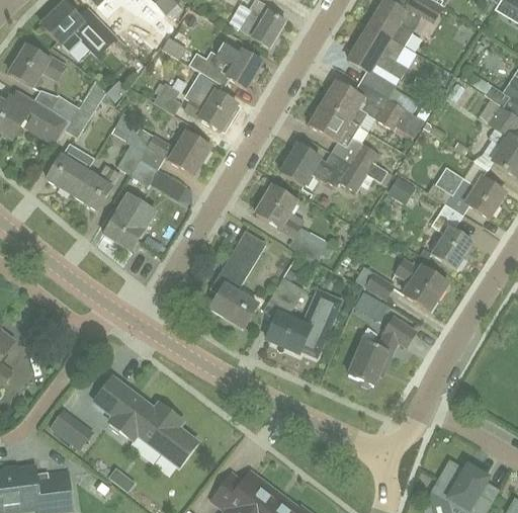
[(92,0),(95,3),(94,4),(97,7),(93,11),(99,18),(113,32),(134,12),(152,22),(166,37),(175,24),(169,18),(165,13),(152,0),(92,0)]
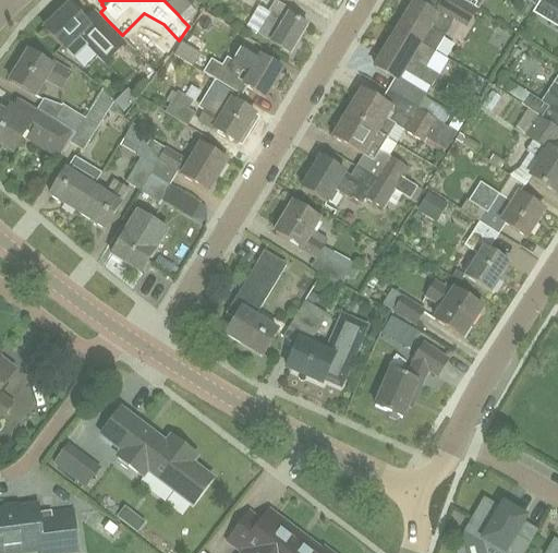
[(164,0),(178,14),(189,2),(186,0),(164,0)]
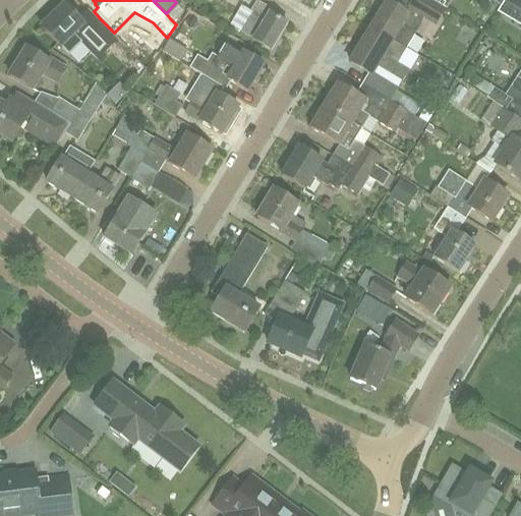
[(229,22),(252,36),(252,37),(271,48),(284,25),(287,20),(269,10),(272,6),(263,0),(255,0),(250,8),(241,3),(229,22)]
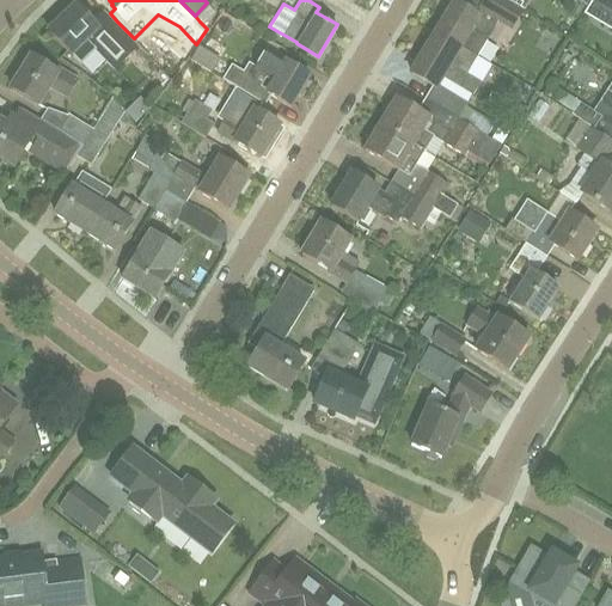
[(481,0),(475,12),(457,0),(453,0),(436,29),(493,62),(494,61),(478,51),(487,37),(487,36),(495,23),(497,18),(512,26),(524,7),(513,0),(481,0)]
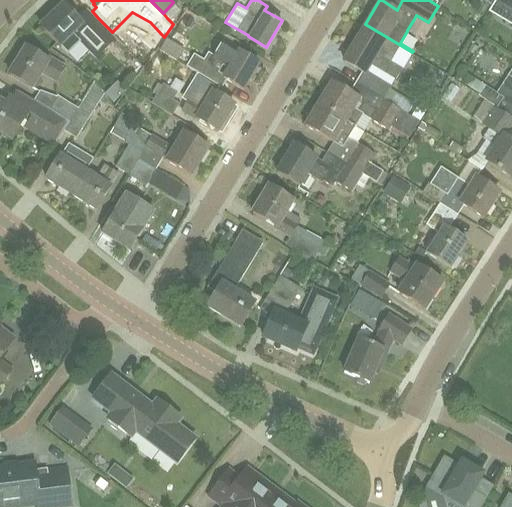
[(55,5),(40,19),(43,22),(40,24),(66,51),(79,39),(95,56),(101,50),(116,36),(112,32),(98,18),(92,11),(87,6),(77,15),(64,1),(57,8),(55,5)]
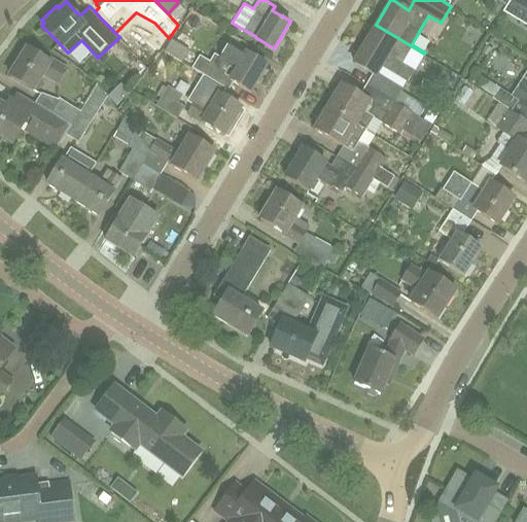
[(416,68),(424,54),(376,25),(360,49),(354,60),(373,71),(365,82),(383,93),(420,114),(427,103),(410,93),(401,88),(402,85),(403,85),(415,67),(416,68)]
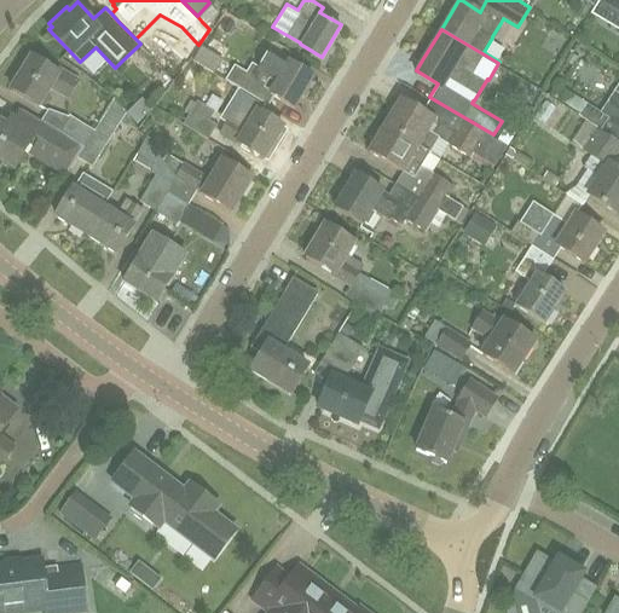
[(289,59),(272,50),(268,47),(258,63),(252,59),(246,69),(233,62),(225,76),(232,81),(249,91),(255,81),(271,91),(270,91),(294,105),(307,81),(312,73),(289,59)]
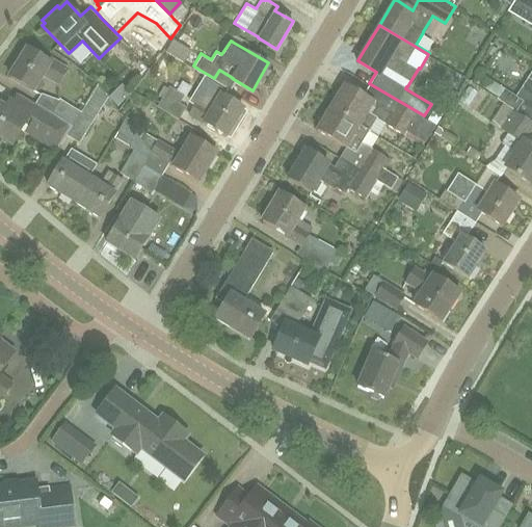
[(10,71),(10,72),(9,74),(32,88),(44,72),(58,81),(67,67),(51,56),(49,59),(27,46),(19,60),(17,60),(15,60),(14,61),(11,62),(10,63),(9,64),(9,67),(9,69),(10,71)]
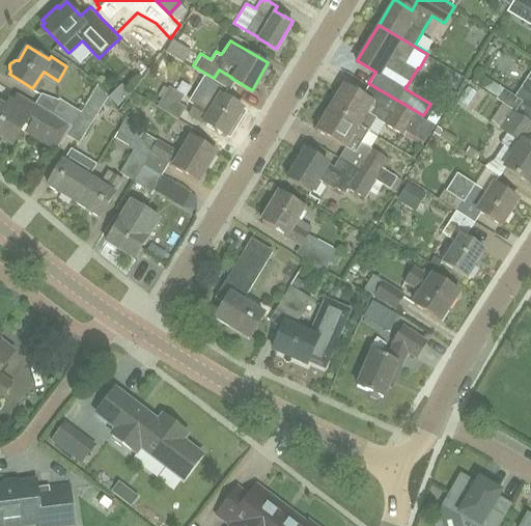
[(122,78),(108,94),(117,106),(131,88),(132,86),(122,78)]
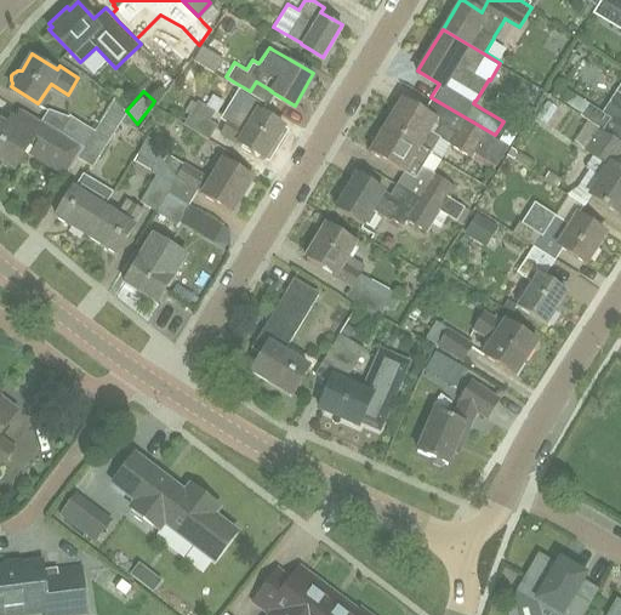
[(84,144),(78,155),(92,164),(126,110),(115,95),(95,129),(93,129),(84,144)]
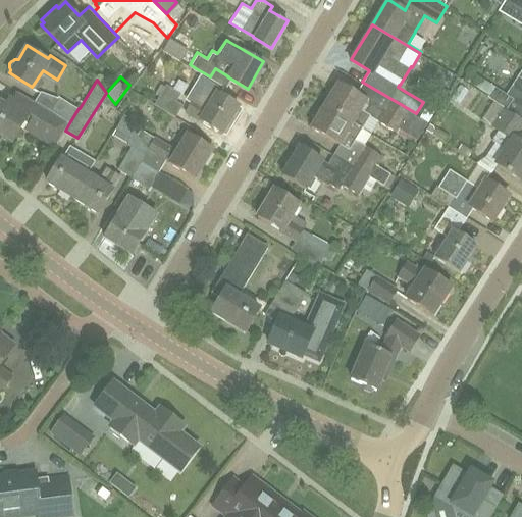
[(369,114),(377,119),(396,131),(399,126),(415,136),(417,138),(424,125),(427,120),(419,115),(416,113),(379,92),(373,102),(366,98),(356,92),(338,81),(325,103),(363,125),(369,114)]
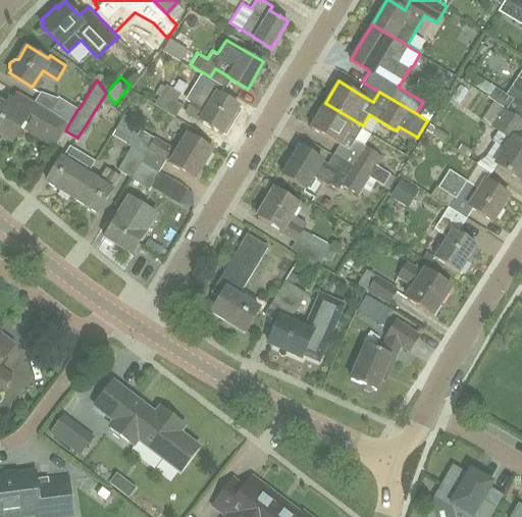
[(155,91),(159,94),(154,102),(171,113),(175,115),(183,103),(176,99),(180,91),(166,83),(165,85),(161,82),(155,91)]
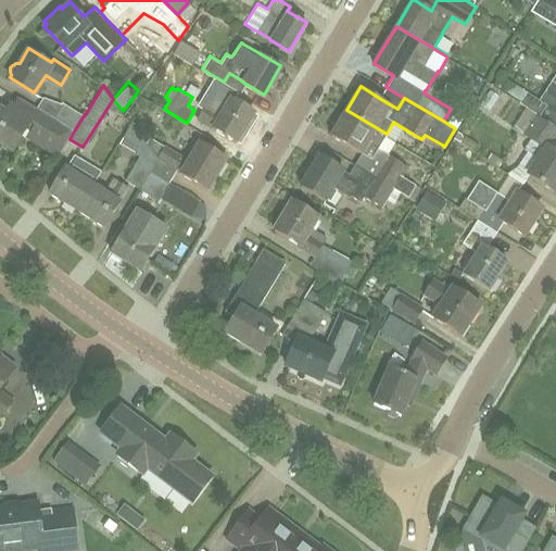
[(231,97),(215,87),(204,105),(200,113),(198,116),(213,126),(213,127),(235,141),(254,110),(231,97)]
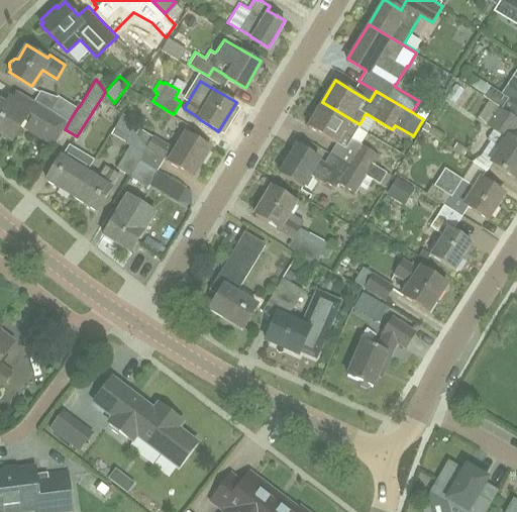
[(466,87),(456,81),(448,94),(456,99),(466,87)]
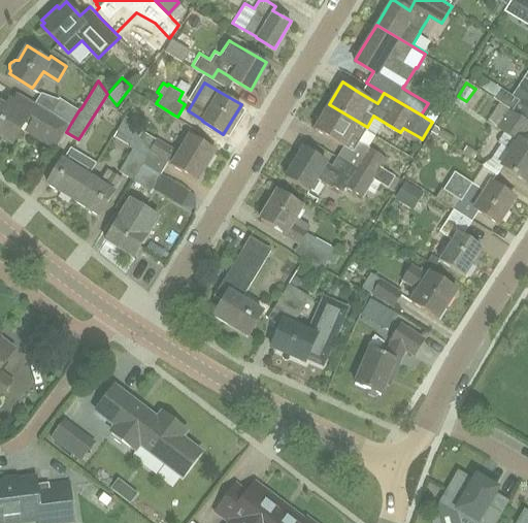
[(500,85),(493,95),(496,97),(499,99),(513,107),(519,98),(513,94),(512,93),(500,85)]
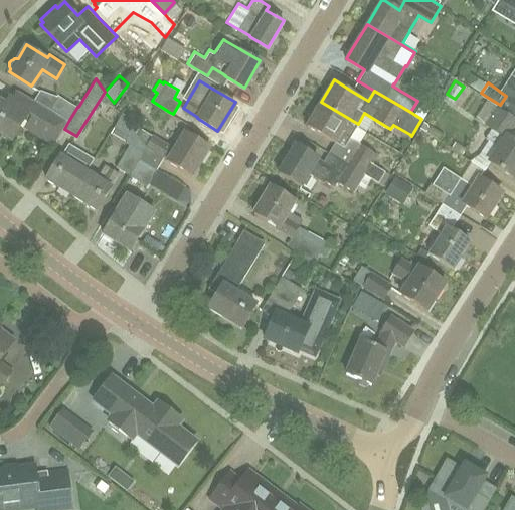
[(12,137),(20,123),(54,144),(64,129),(69,120),(58,113),(49,107),(34,98),(33,100),(15,89),(12,95),(8,92),(3,101),(0,99),(0,129),(9,135),(12,137)]
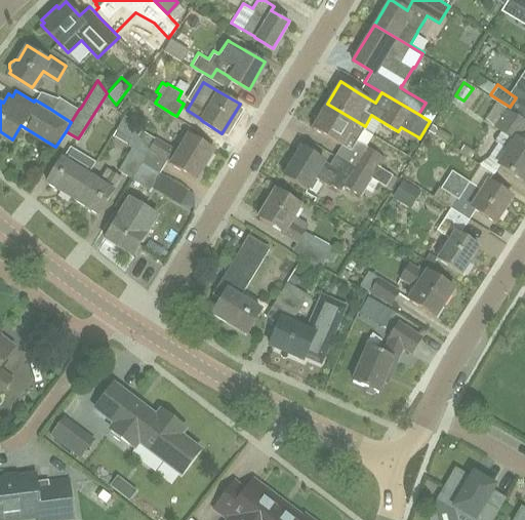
[(71,122),(79,109),(58,95),(50,109),(59,115),(71,122)]
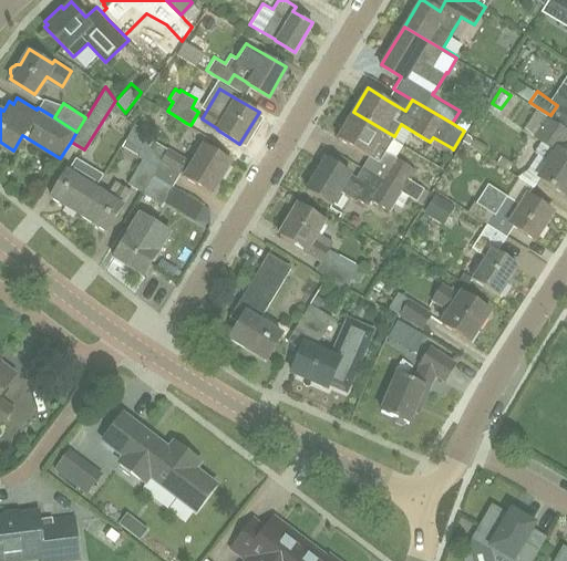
[(523,128),(540,139),(534,149),(538,153),(550,159),(539,176),(564,193),(566,187),(566,152),(560,147),(566,137),(566,126),(550,115),(536,106),(523,128)]
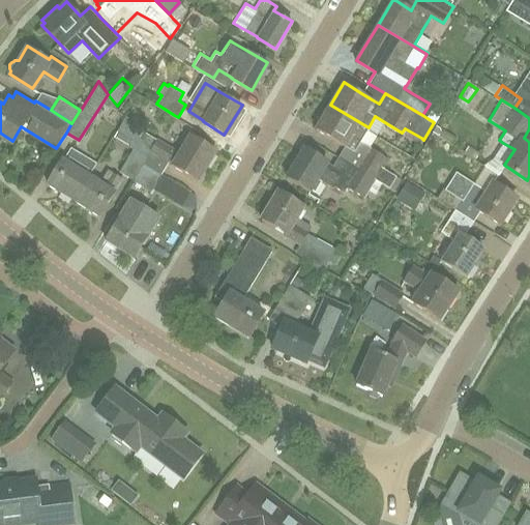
[(376,178),(380,180),(389,186),(389,185),(395,175),(396,174),(382,166),(388,156),(369,145),(360,140),(369,127),(330,105),(316,127),(345,144),(362,155),(356,166),(358,168),(376,178)]
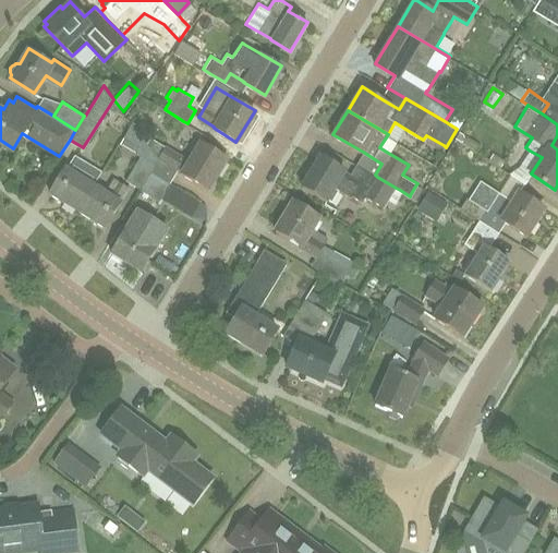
[(158,156),(146,142),(131,122),(125,132),(123,136),(140,146),(136,153),(140,155),(125,179),(131,182),(140,188),(150,169),(158,157),(158,156)]
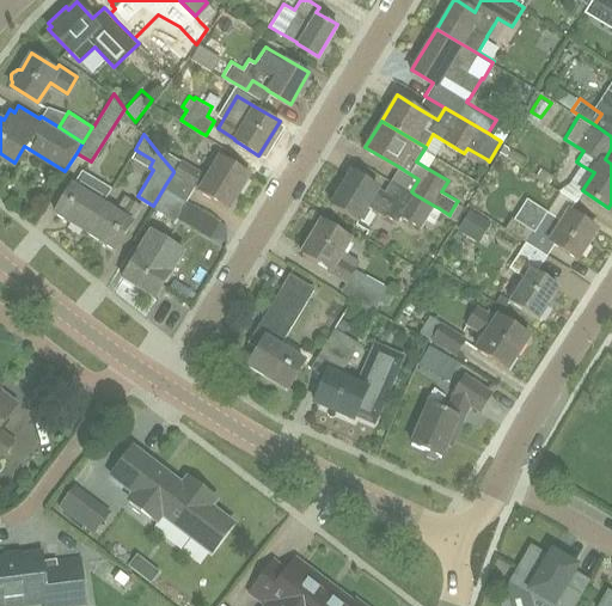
[(165,185),(187,199),(195,185),(228,206),(237,191),(249,171),(220,154),(208,175),(190,164),(184,160),(164,148),(160,155),(173,171),(173,172),(165,185)]
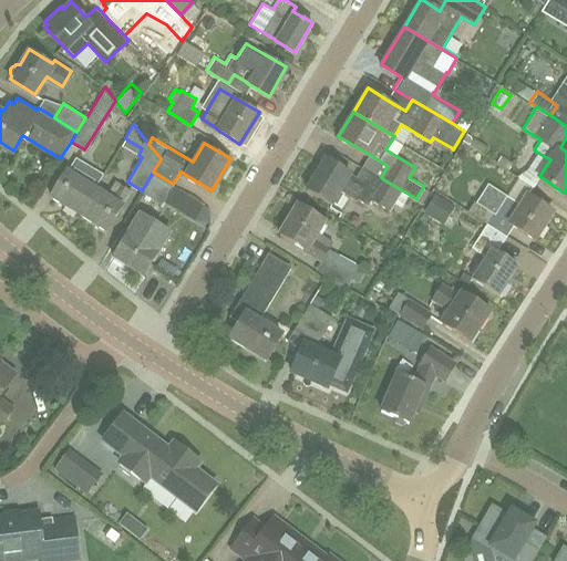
[(503,153),(497,159),(511,167),(515,160),(503,153)]
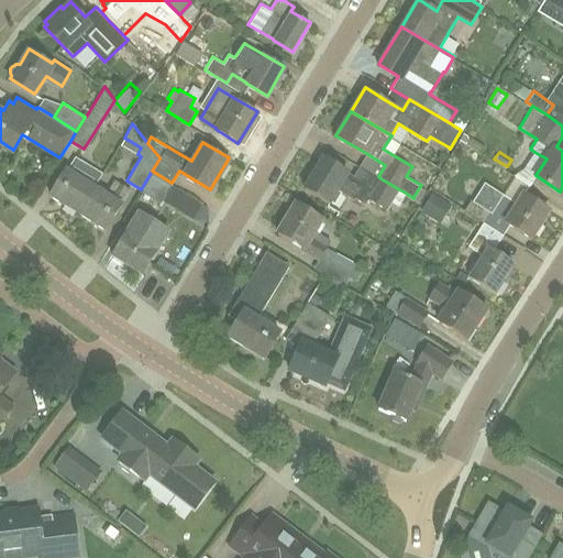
[(85,161),(75,155),(67,168),(66,168),(51,193),(78,210),(94,185),(102,171),(85,161)]
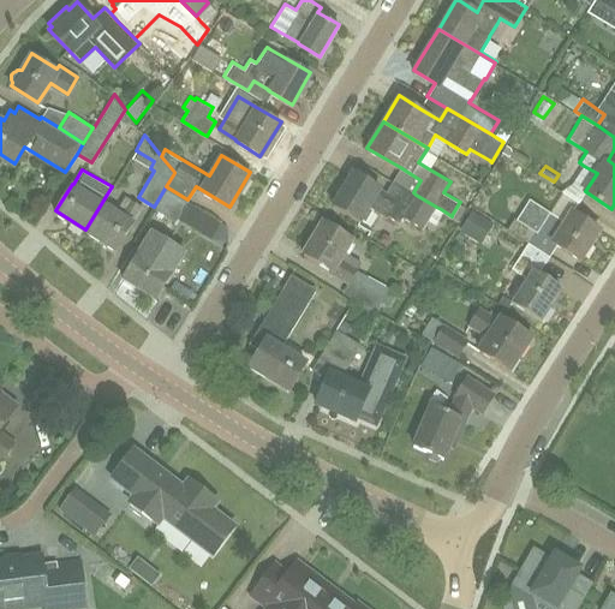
[(386,191),(380,187),(352,171),(333,204),(359,221),(368,207),(386,216),(388,215),(399,222),(404,215),(423,227),(428,219),(436,207),(416,195),(410,206),(386,191)]
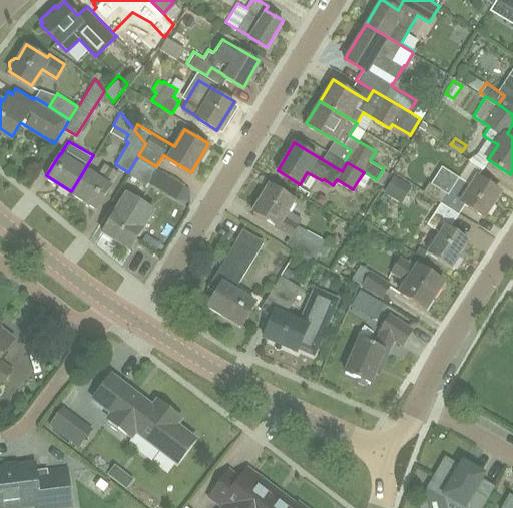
[(156,166),(138,155),(128,172),(146,183),(148,180),(156,166)]
